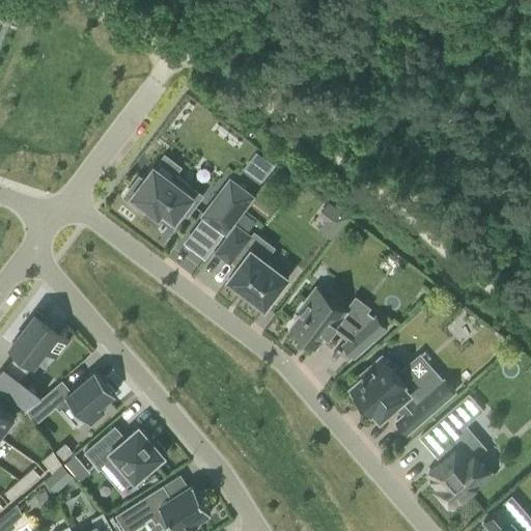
[(255,151),(245,167),(262,178),(273,163),(255,151)]
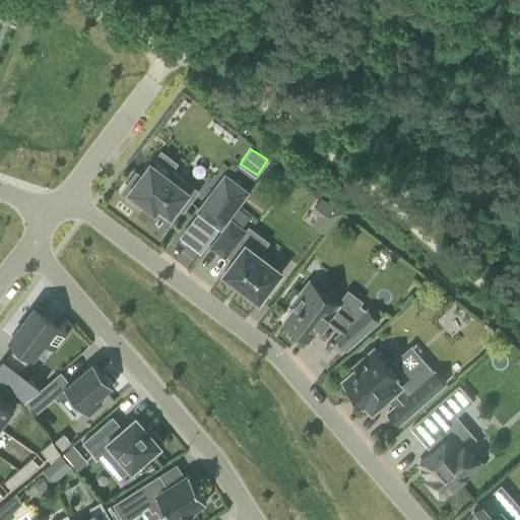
[(183,186),(186,182),(171,170),(167,174),(151,161),(141,176),(137,173),(122,192),(141,206),(144,202),(156,211),(160,206),(172,215),(179,206),(184,210),(195,195),(183,186)]
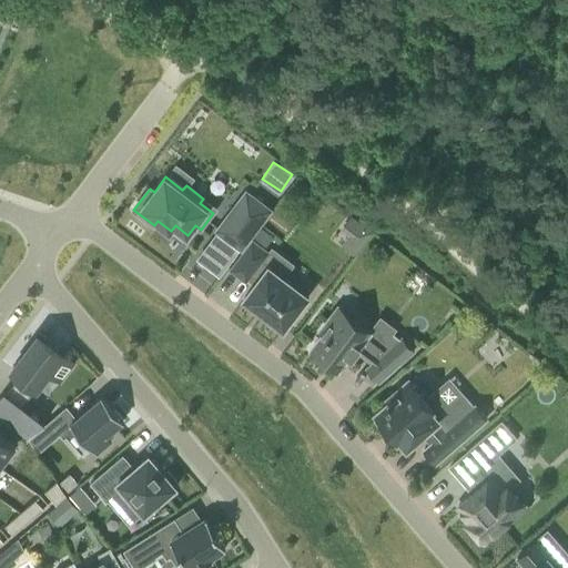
[(271,210),(246,191),(217,230),(242,249),(271,210)]
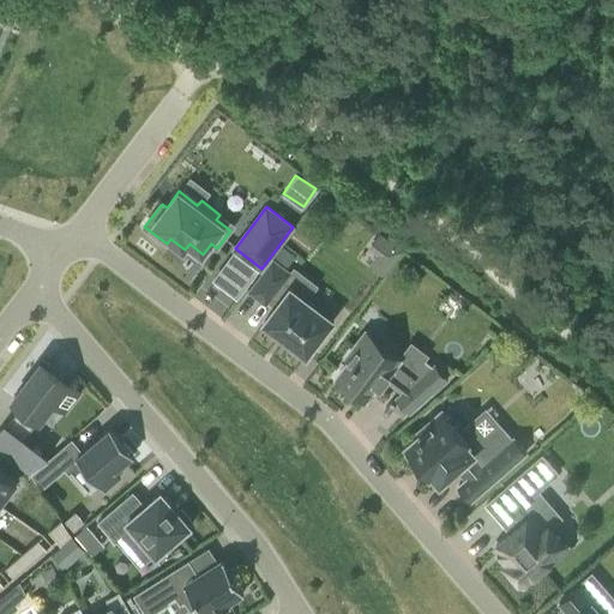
[(384,277),(403,251),(389,240),(369,265),(384,277)]
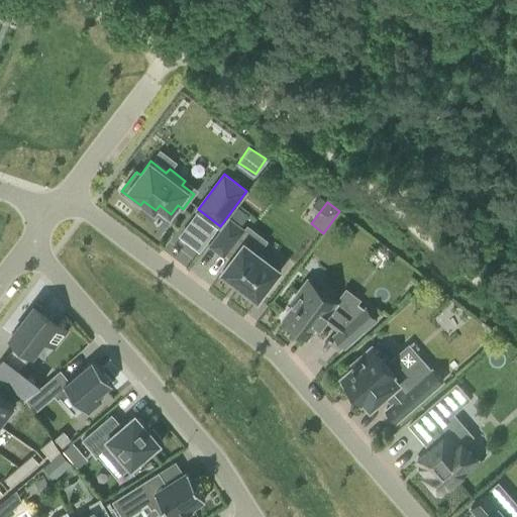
[(259,299),(281,270),(238,237),(245,229),(230,217),(209,244),(224,256),(225,254),(231,260),(222,272),(259,299)]
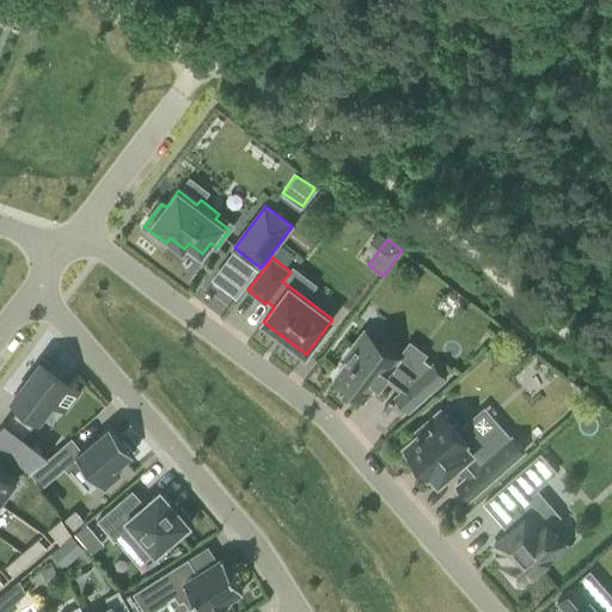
[(401,356),(366,330),(346,357),(348,360),(336,377),(363,398),(377,381),(380,384),(385,377),(403,390),(396,397),(409,410),(447,378),(434,363),(432,365),(422,357),(415,368),(401,356)]
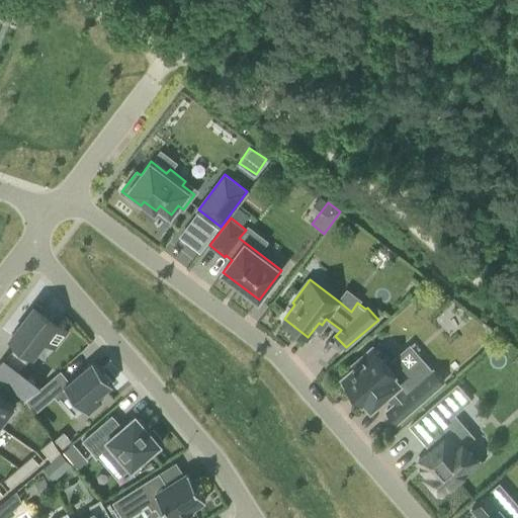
[(34,355),(59,323),(36,306),(35,305),(10,336),(18,343),(6,358),(5,357),(0,363),(0,378),(25,399),(41,385),(21,369),(32,353),(34,355)]
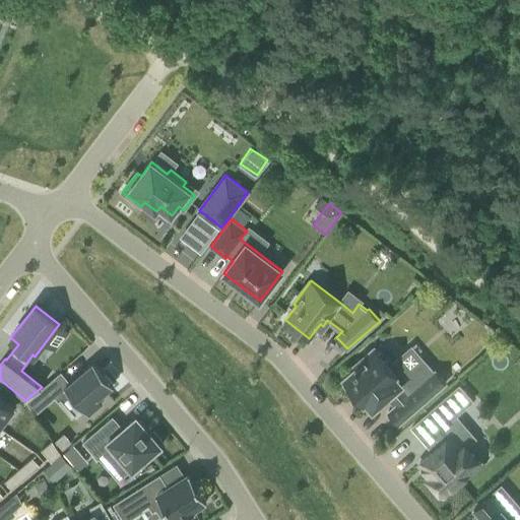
[(438,319),(452,336),(466,325),(452,307),(438,319)]
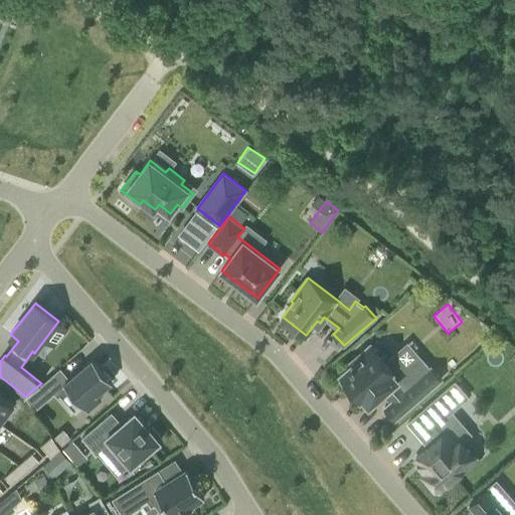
[(386,362),(371,345),(351,363),(353,366),(340,376),(342,379),(340,381),(349,391),(352,389),(354,392),(356,390),(369,405),(382,394),(390,403),(384,408),(394,420),(442,379),(432,367),(431,368),(421,358),(409,369),(395,353),(386,362)]
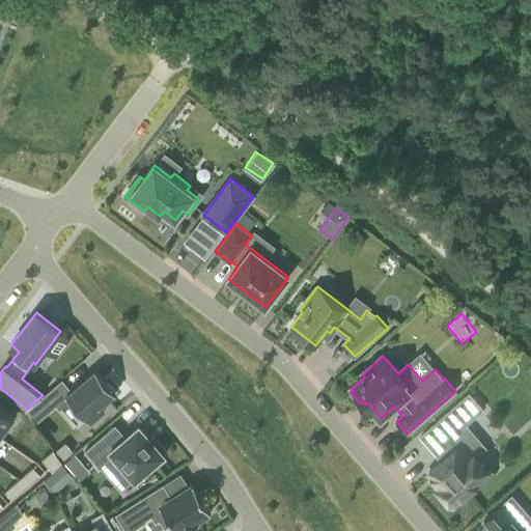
[(62,380),(27,410),(35,424),(67,396),(90,423),(105,412),(101,407),(116,393),(95,369),(72,390),(62,380)]
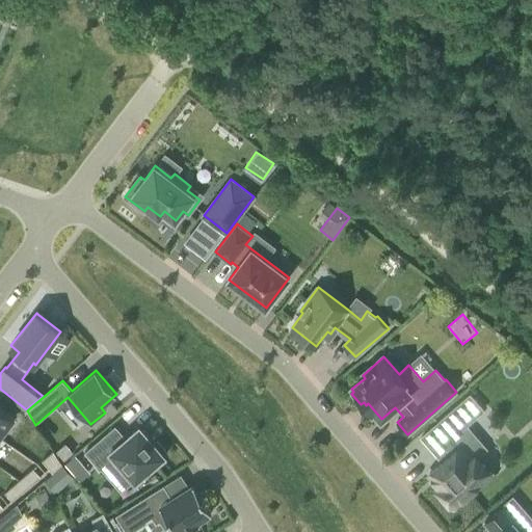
[(470,395),(437,423),(451,440),(483,410),(470,395)]
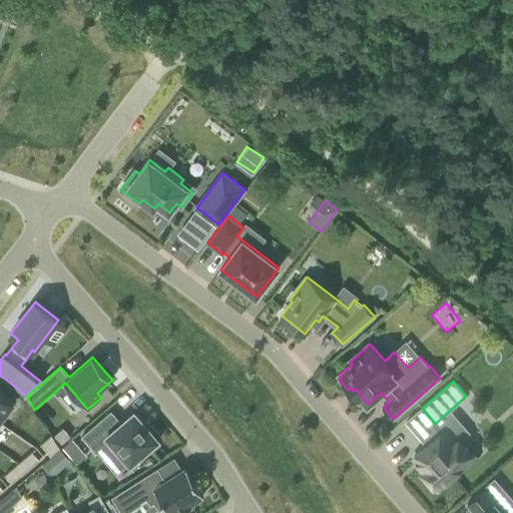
[(0,421),(14,404),(0,392),(0,421)]
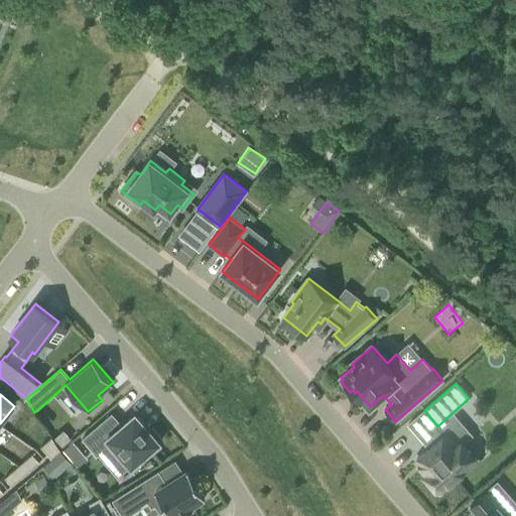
[(113,412),(83,437),(98,455),(112,442),(132,466),(161,441),(159,438),(161,436),(153,427),(151,429),(136,412),(123,423),(113,412)]
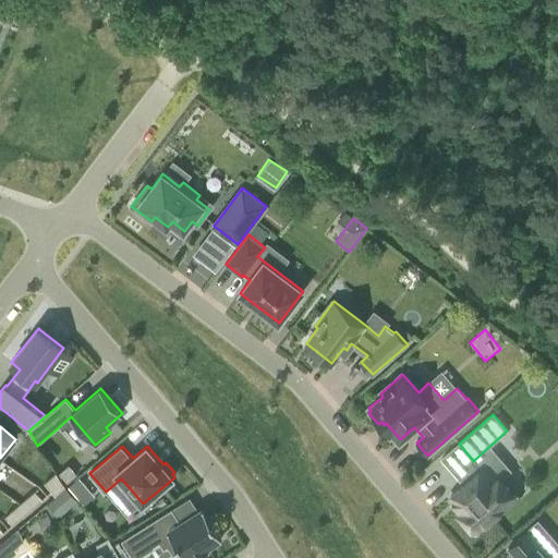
[(69,464),(59,473),(68,483),(77,474),(69,464)]
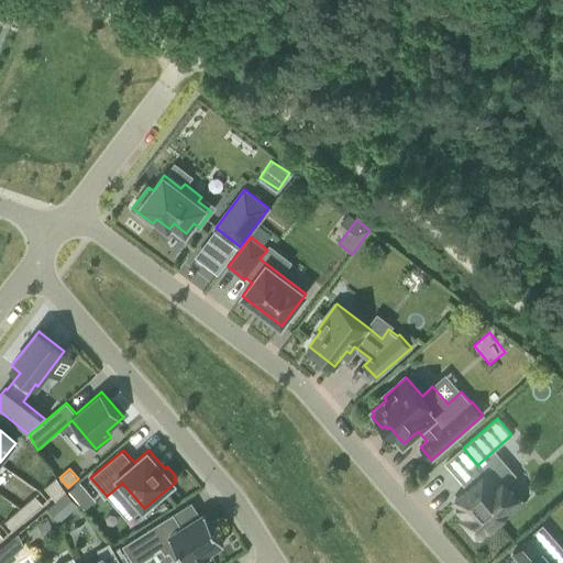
[(464,517),(482,537),(521,503),(504,483),(500,485),(489,472),(454,501),(466,515),(464,517)]
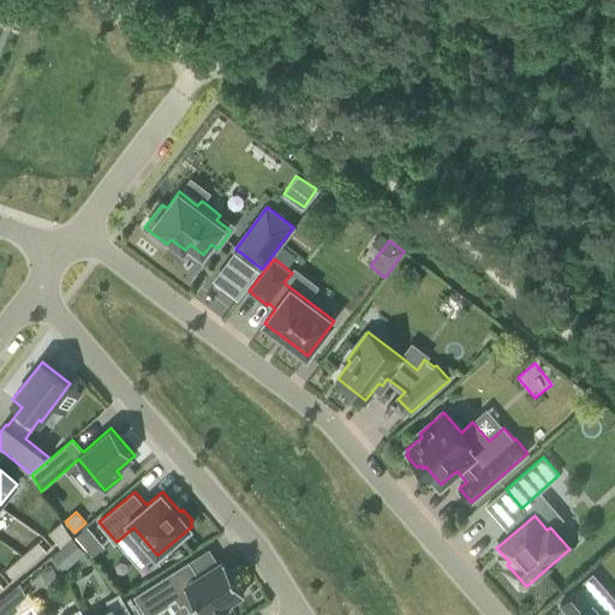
[(61,547),(72,537),(61,521),(55,526),(64,536),(57,542),(61,547)]
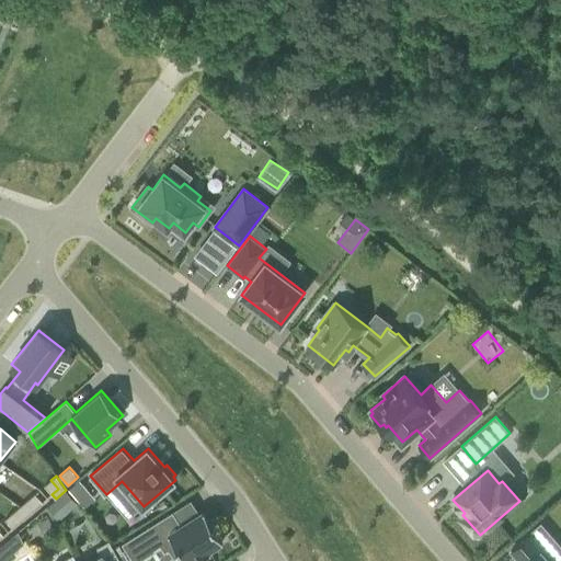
[(58,489),(50,480),(45,485),(52,494),(58,489)]
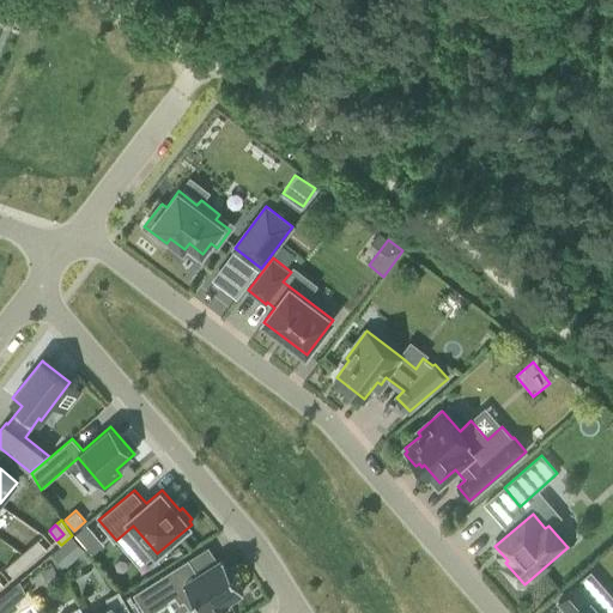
[(99,539),(87,525),(76,535),(87,548),(99,539)]
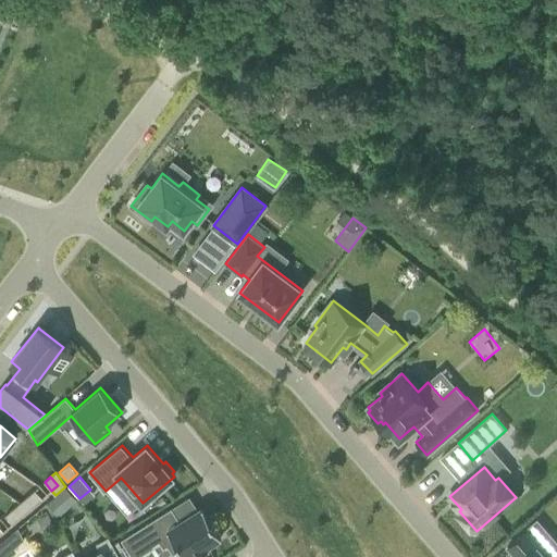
[(34,505),(41,498),(35,491),(27,496),(34,505)]
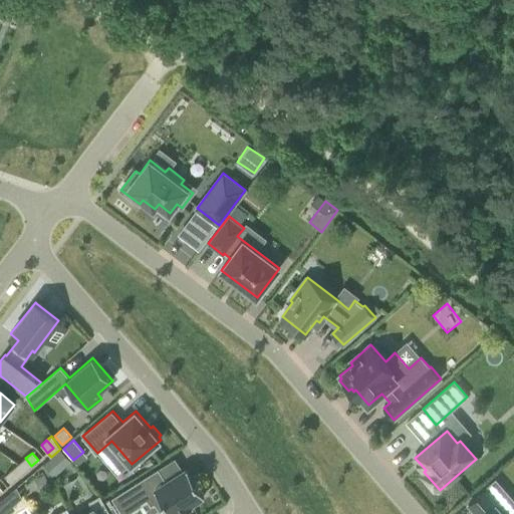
[(31,466),(25,458),(18,464),(25,472),(31,466)]
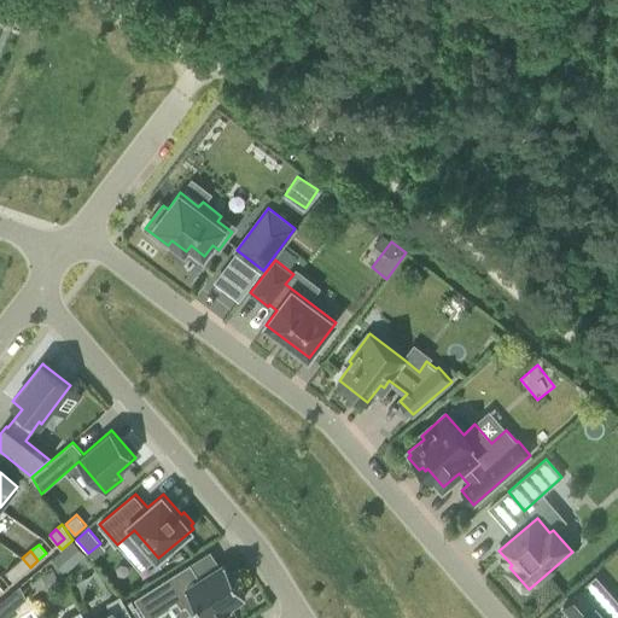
[(73,567),(58,552),(51,558),(65,575),(73,567)]
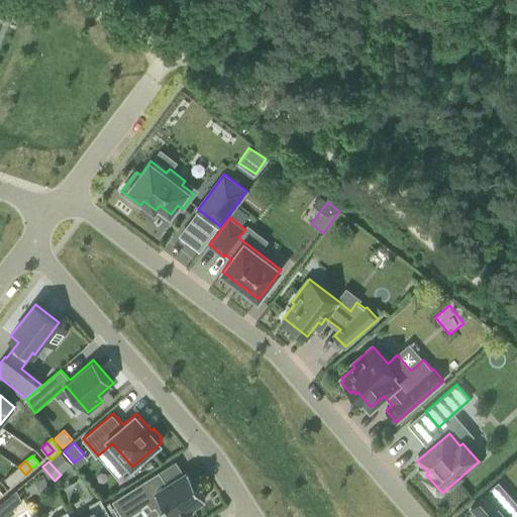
[(25,475),(18,467),(11,473),(18,481),(25,475)]
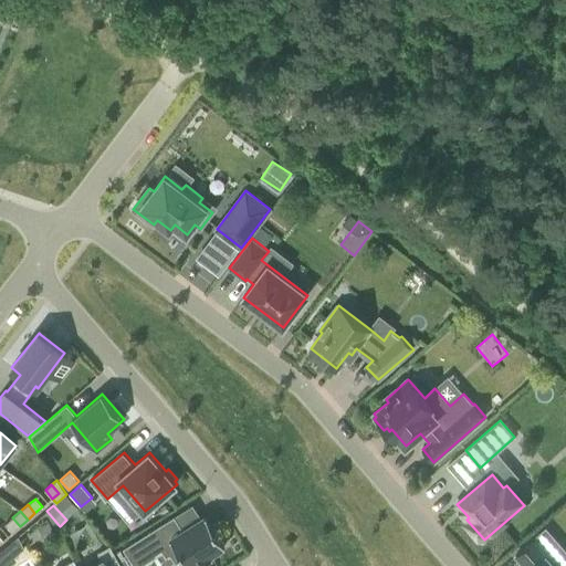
[(175,516),(123,548),(134,565),(139,565),(163,552),(166,557),(170,554),(177,565),(192,565),(200,565),(213,558),(211,554),(226,545),(207,516),(184,531),(175,516)]
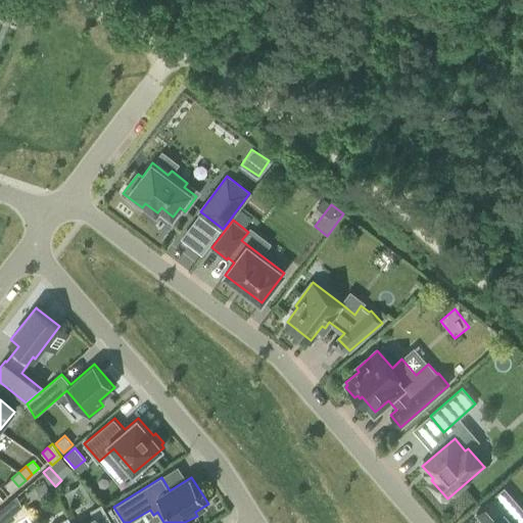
[(18,486),(11,478),(5,484),(11,491),(18,486)]
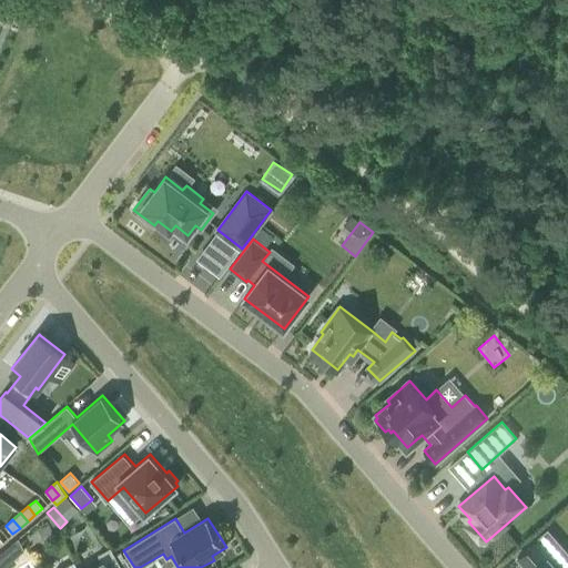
[(48,543),(58,537),(50,524),(40,529),(48,543)]
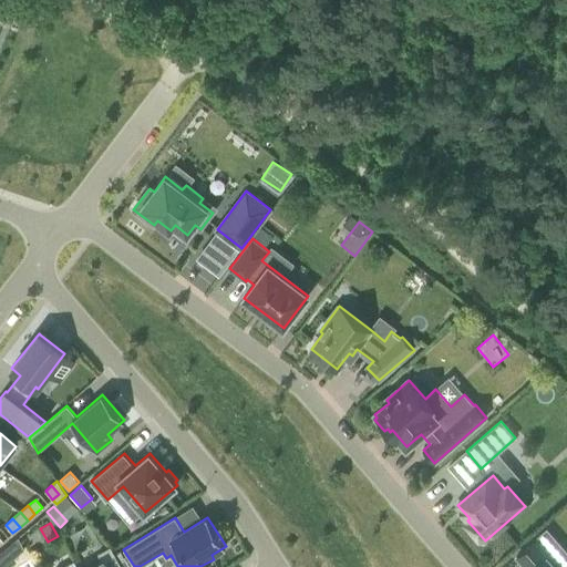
[(24,549),(19,537),(9,545),(16,557),(24,549)]
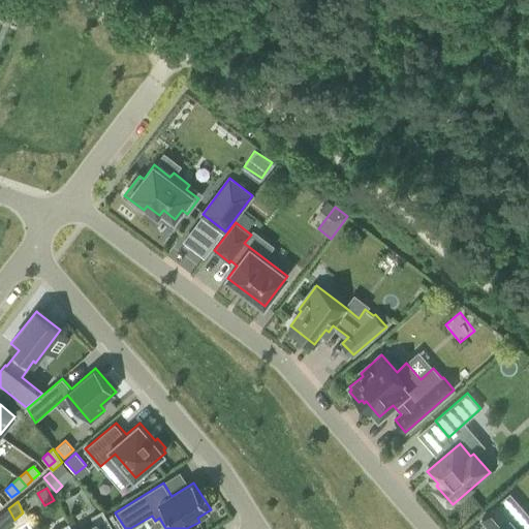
[(519,528),(509,519),(514,515),(502,501),(481,519),(490,528),(519,528)]
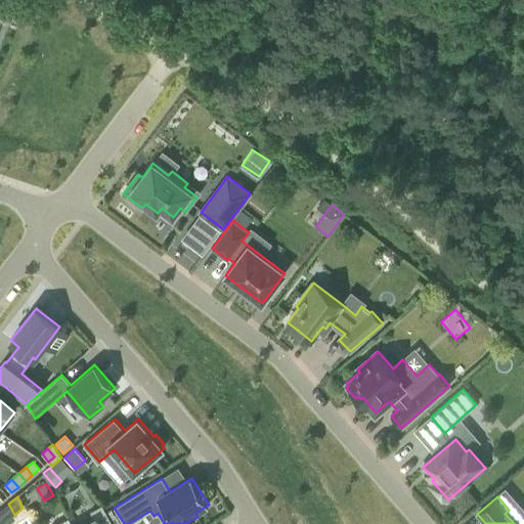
[(95,519),(86,523),(113,523),(101,505),(91,511),(95,519)]
